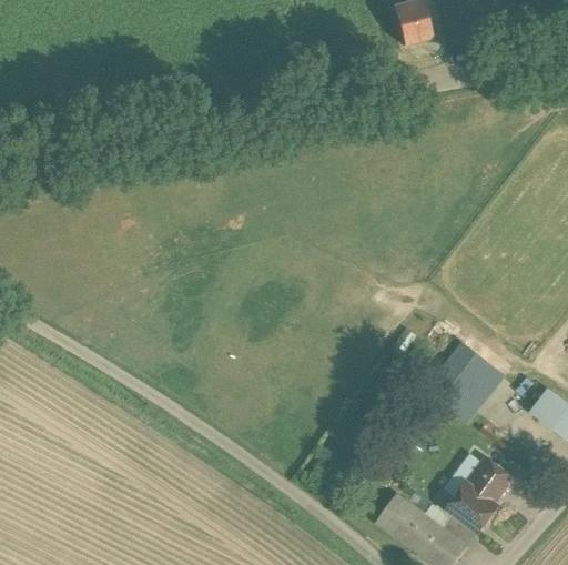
[(388,0),(402,44),(429,37),(425,19),(429,17),(425,0),(388,0)]
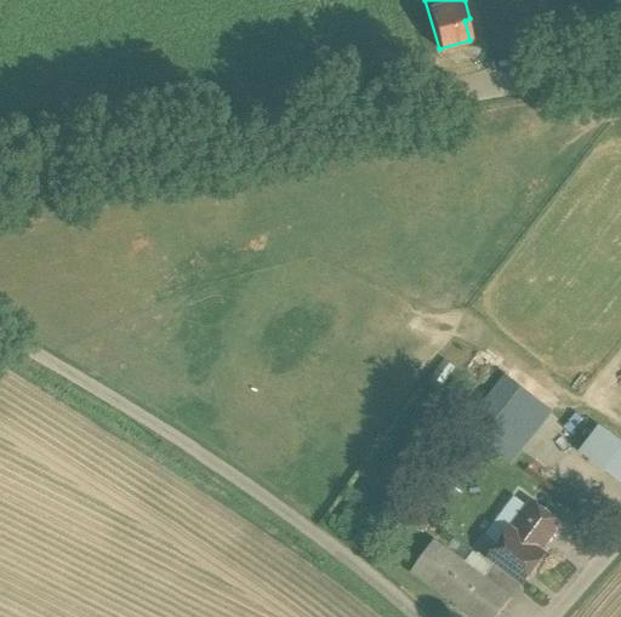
[(552,410),(503,372),(462,424),(511,462),(552,410)]
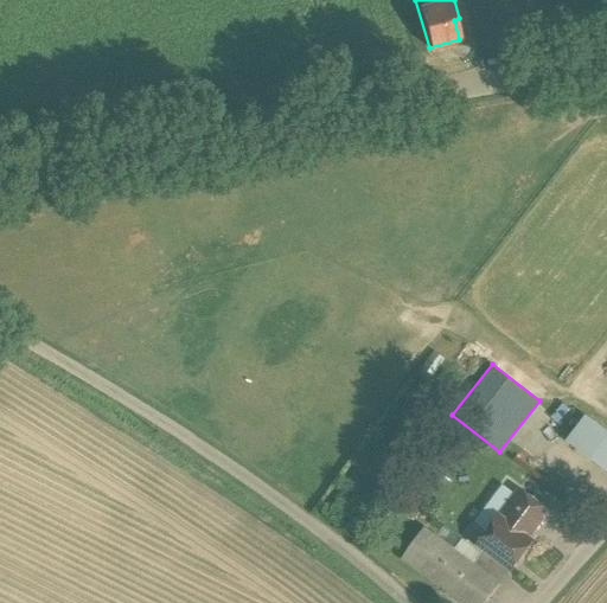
[(606,435),(606,430),(585,414),(564,440),(590,459),(606,435)]
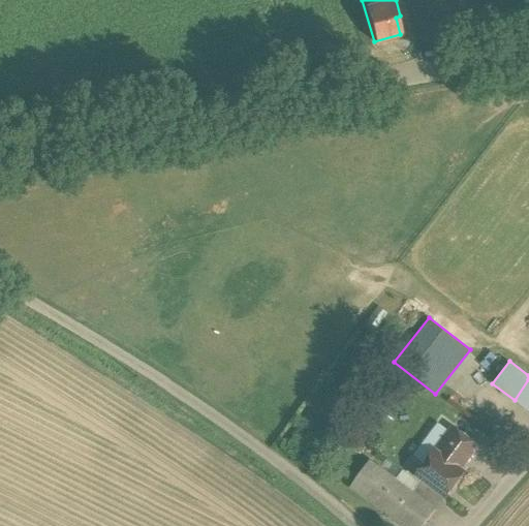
[(414,472),(444,495),(463,470),(461,468),(478,445),(450,425),(434,446),(434,447),(414,472)]
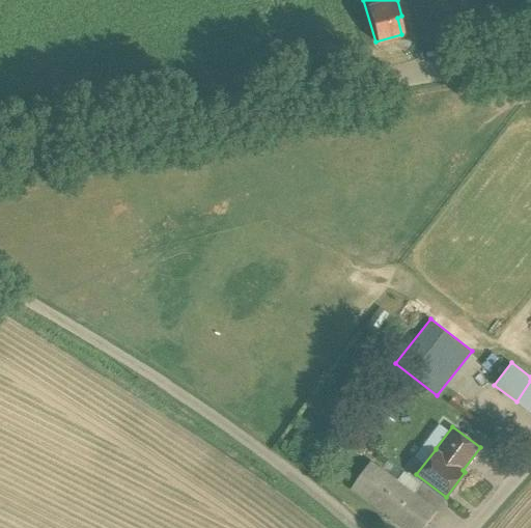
[(409,527),(422,527),(436,509),(370,461),(352,487),(409,527)]
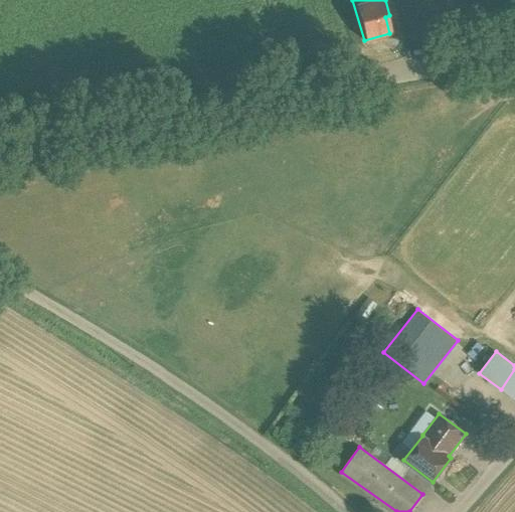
[(401,478),(407,469),(391,457),(384,465),(401,478)]
